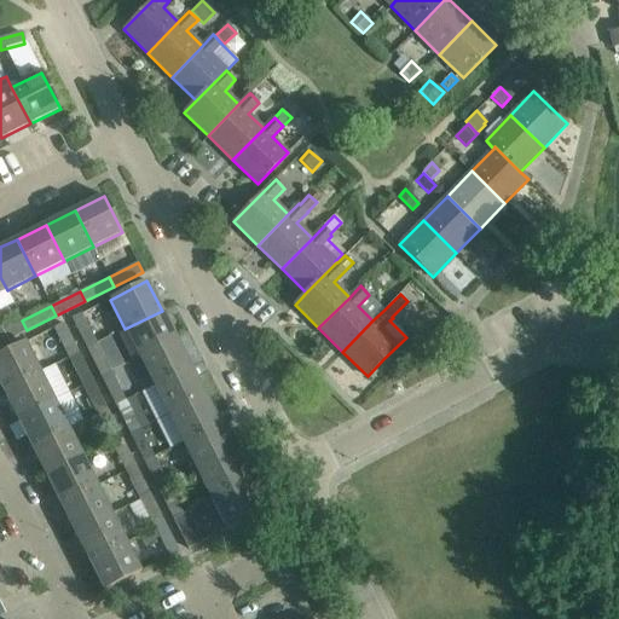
[(177,339),(162,311),(125,329),(139,358),(177,339)]
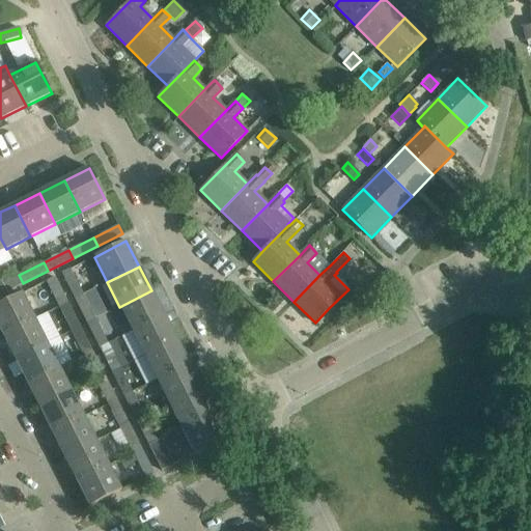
[(61,274),(75,299),(83,295),(70,269),(61,274)]
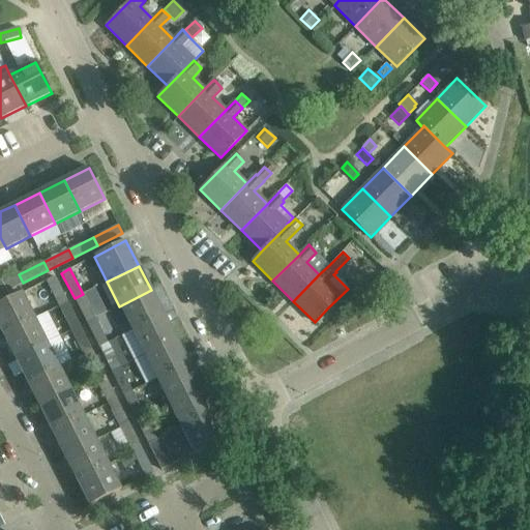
[(0,294),(23,283),(19,274),(0,284),(0,294)]
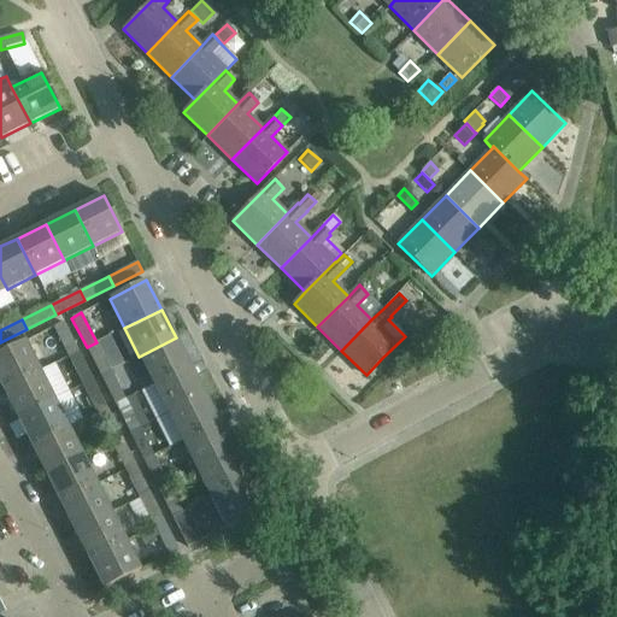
[(53,327),(68,357),(77,352),(63,322),(53,327)]
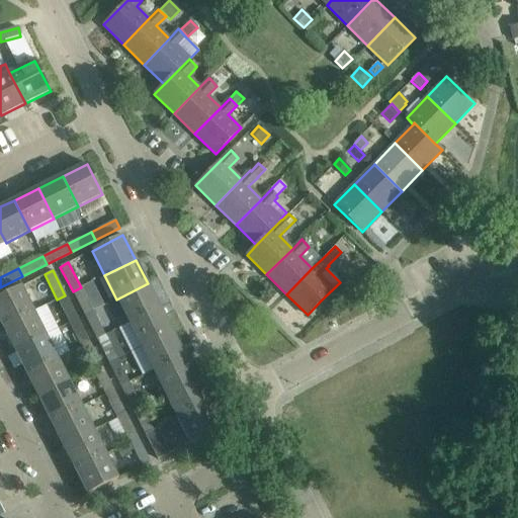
[(148,283),(116,299),(128,323),(160,308),(148,283)]
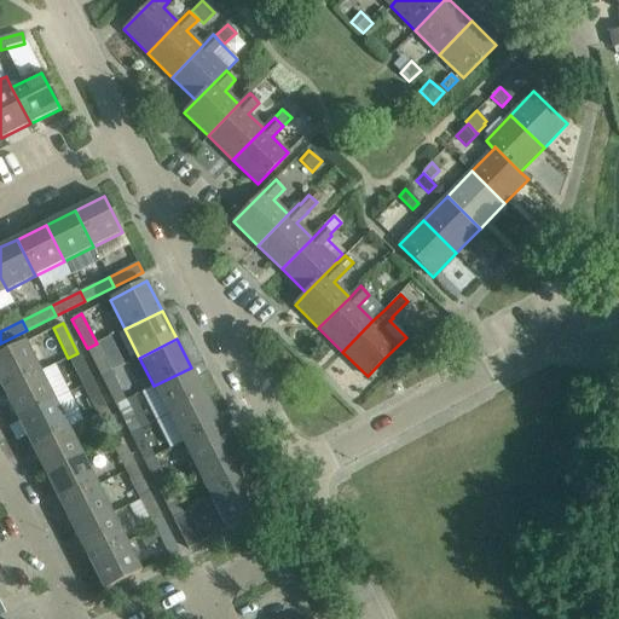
[(0,354),(0,385),(3,391),(40,372),(24,342),(0,354)]
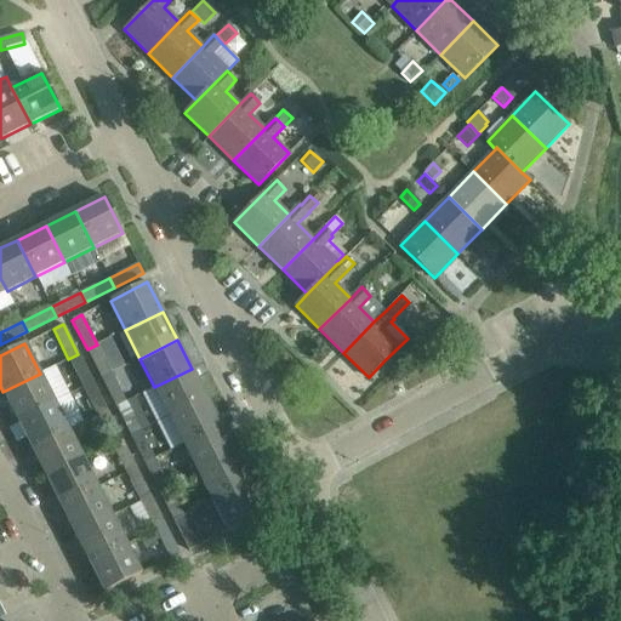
[(102,379),(112,372),(97,345),(87,349),(102,379)]
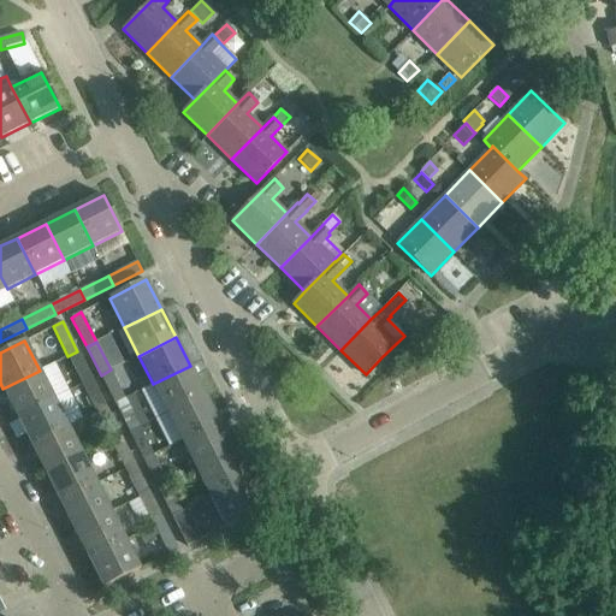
[(67,356),(82,384),(92,379),(77,351),(67,356)]
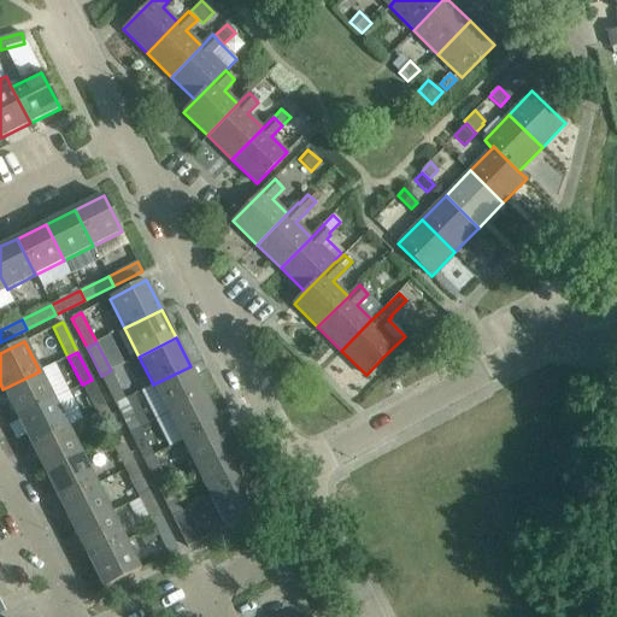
[(205,394),(191,366),(153,385),(168,413),(205,394)]
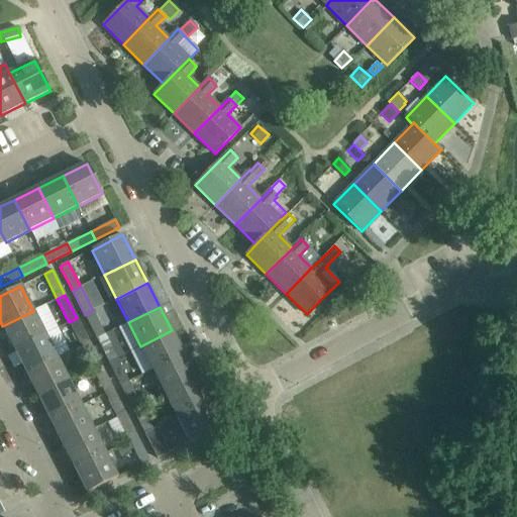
[(97,338),(105,334),(93,310),(85,315),(97,338)]
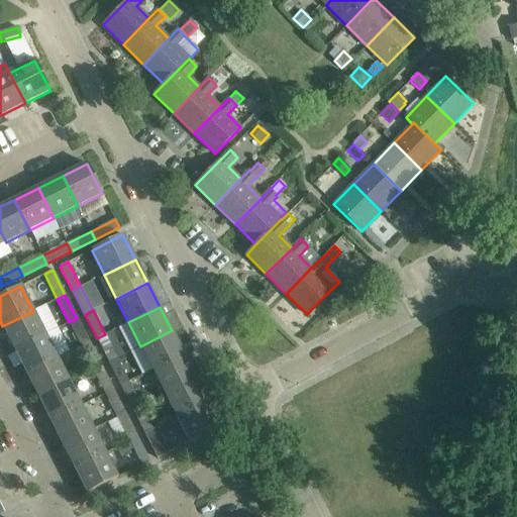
[(2,326),(14,350),(44,334),(33,311),(2,326)]
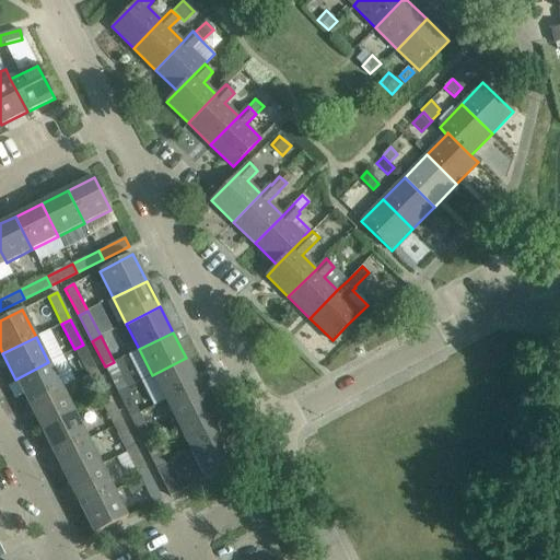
[(83,345),(74,349),(88,375),(96,371),(83,345)]
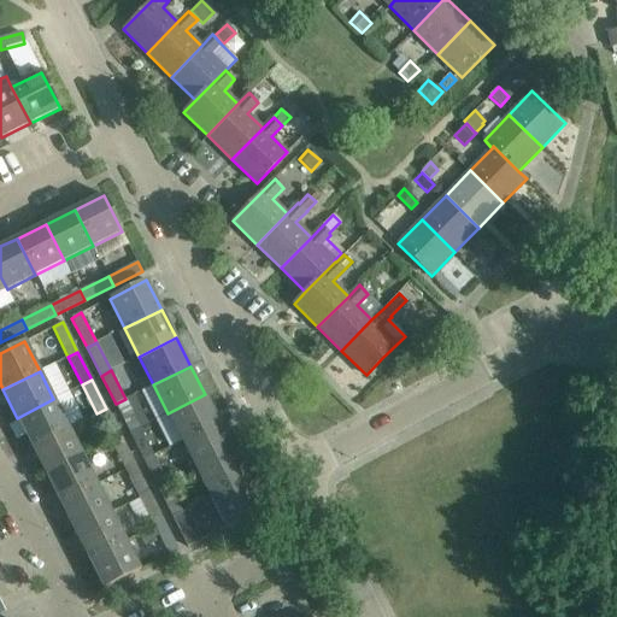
[(168,413),(182,442),(219,423),(205,394),(168,413)]
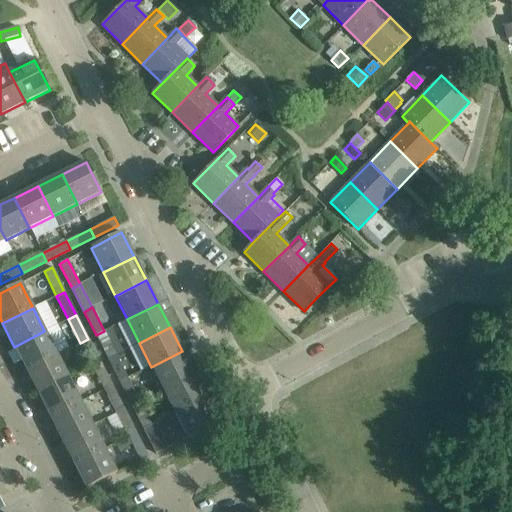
[(56,355),(44,331),(14,347),(26,370),(56,355)]
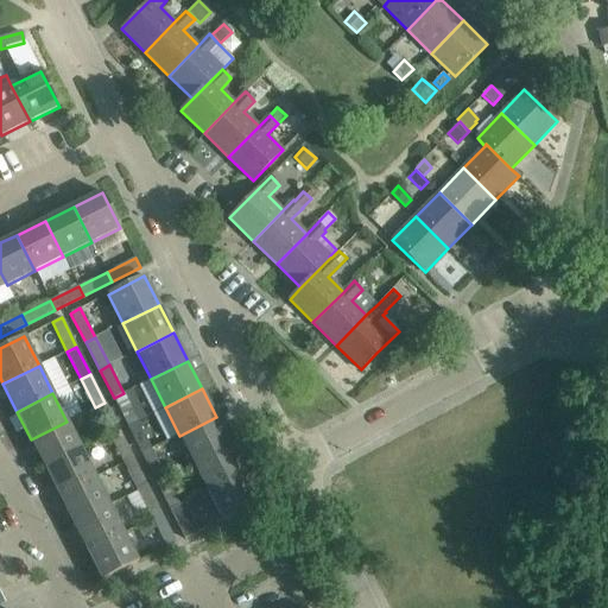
[(128,426),(138,422),(124,393),(114,398),(128,426)]
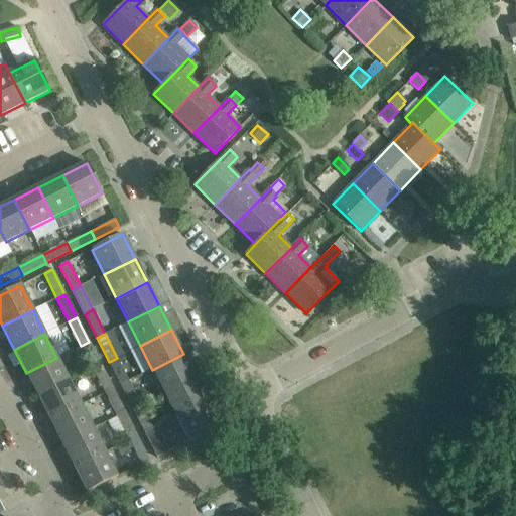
[(101,365),(89,342),(81,346),(81,347),(75,350),(79,356),(85,353),(93,369),(101,365)]
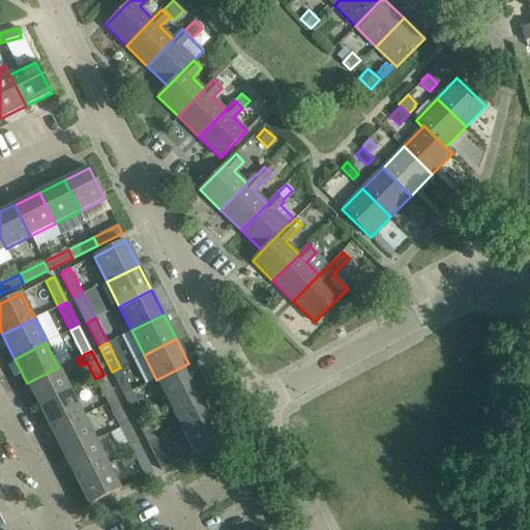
[(201,388),(188,363),(156,380),(169,405),(201,388)]
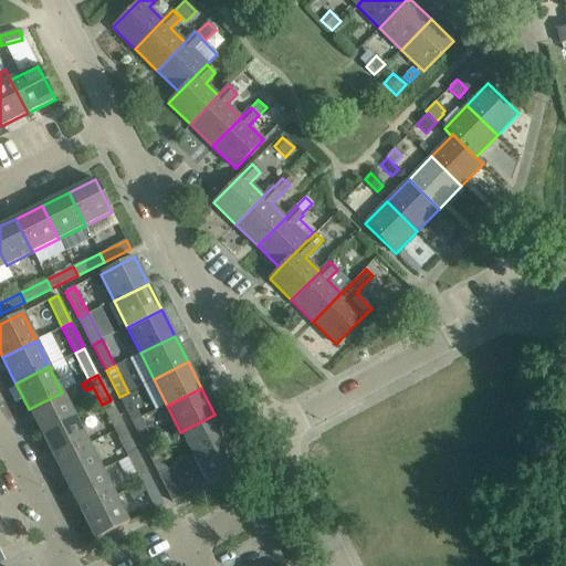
[(29,409),(42,436),(75,418),(62,392),(29,409)]
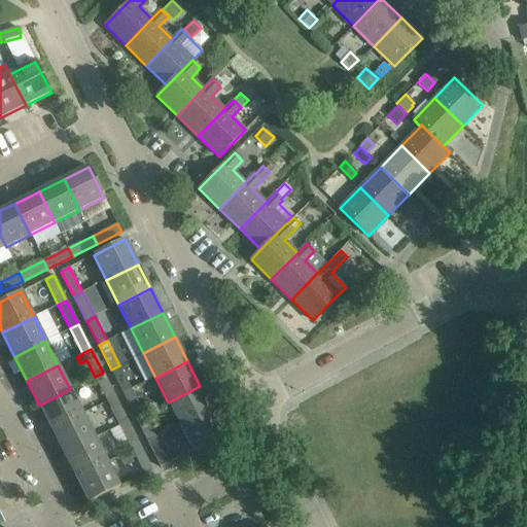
[(119,365),(111,370),(123,393),(131,389),(119,365)]
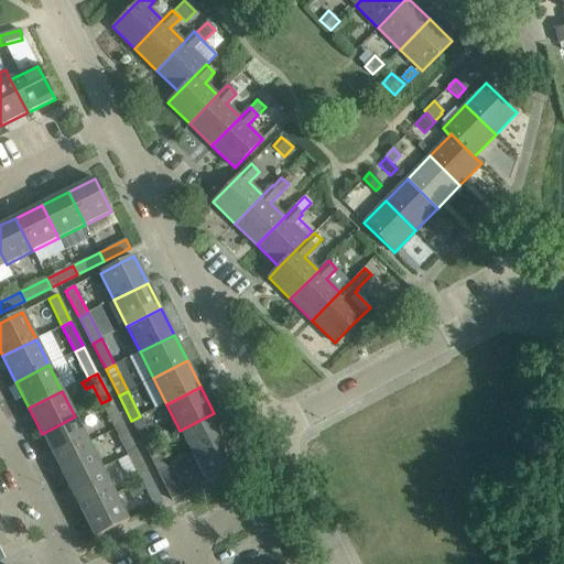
[(101,403),(115,430),(123,425),(110,399),(101,403)]
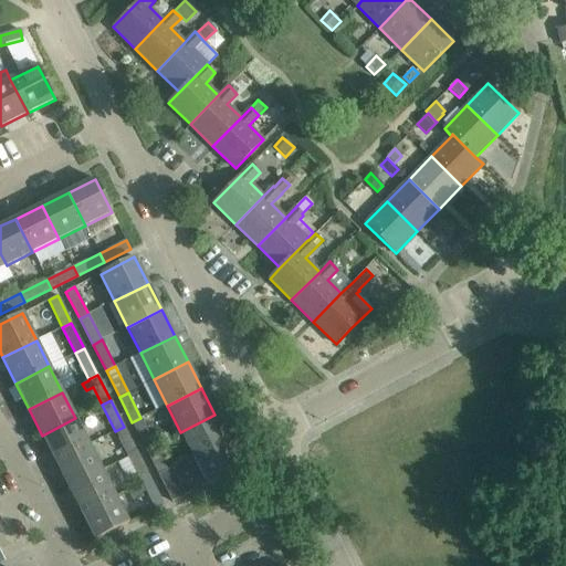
[(227,440),(215,415),(180,432),(194,458),(227,440)]
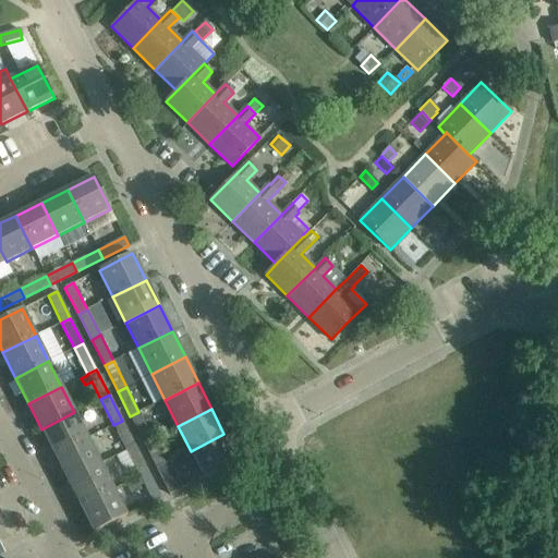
[(41,429),(55,455),(87,438),(74,412),(41,429)]
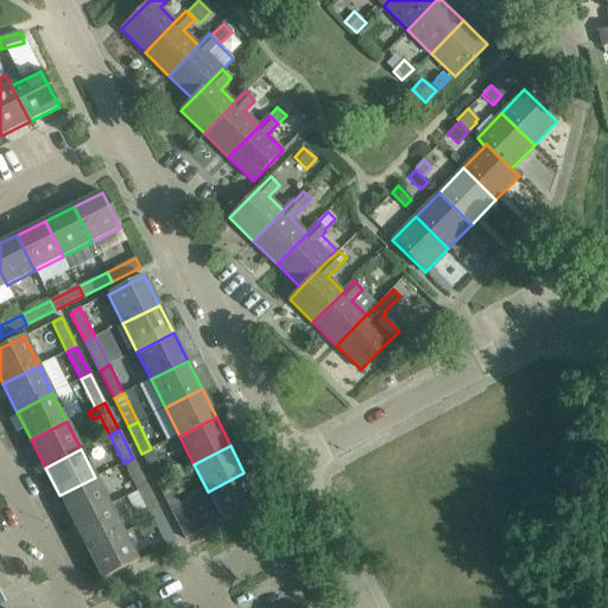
[(151,449),(141,454),(156,481),(165,476),(151,449)]
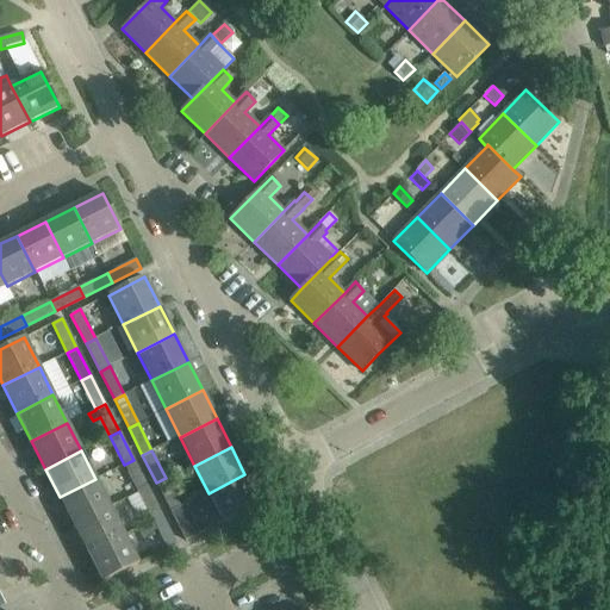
[(124,465),(138,493),(148,489),(134,460),(124,465)]
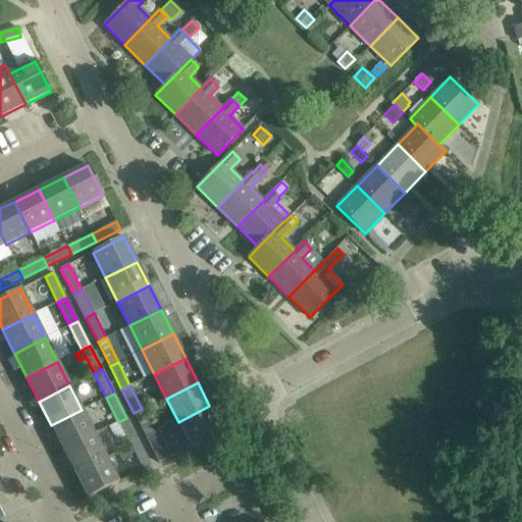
[(209,406),(178,422),(191,447),(222,431),(219,426),(222,424),(217,413),(214,414),(209,406)]
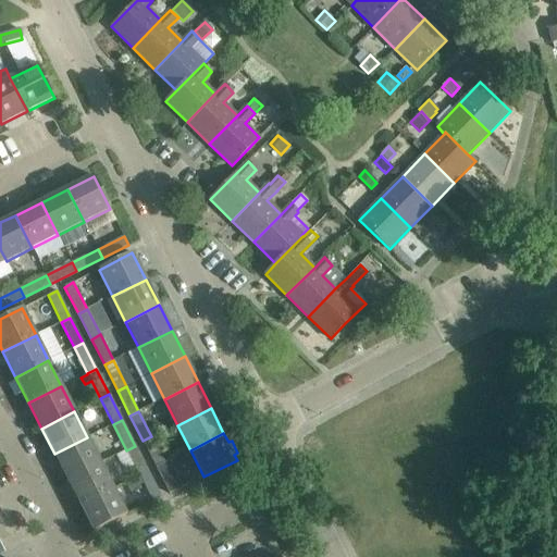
[(156,468),(164,462),(151,436),(143,441),(156,468)]
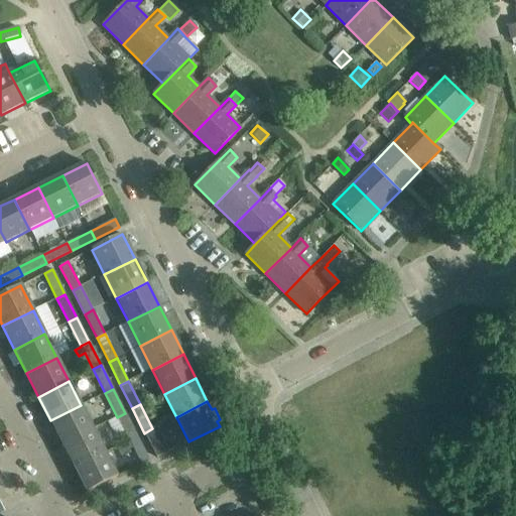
[(81,405),(50,420),(62,444),(93,428),(81,405)]
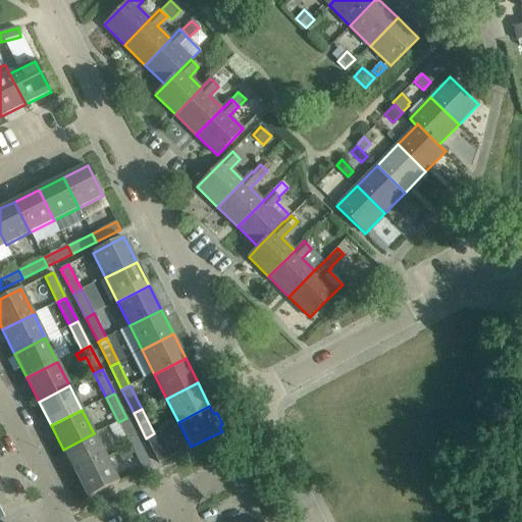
[(118,422),(131,446),(139,441),(126,418),(118,422)]
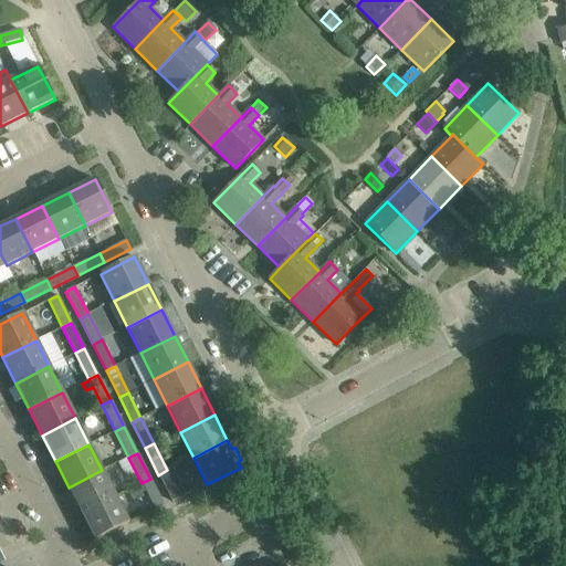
[(167,470),(158,475),(173,502),(185,495),(171,469),(167,470)]
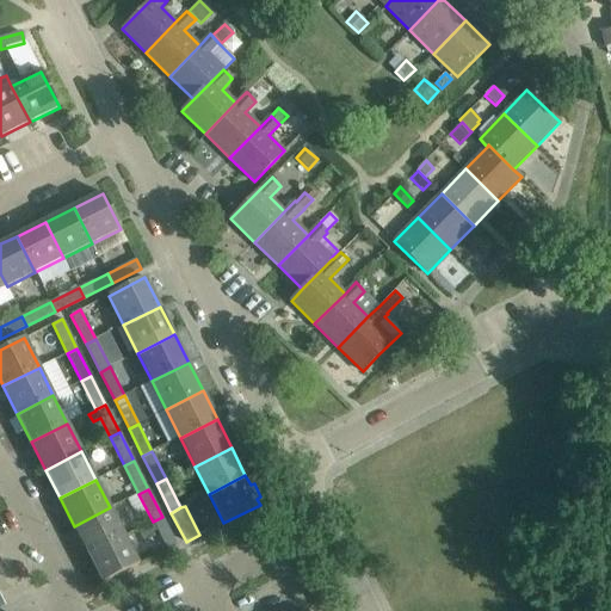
[(74,526),(88,554),(124,536),(110,507),(74,526)]
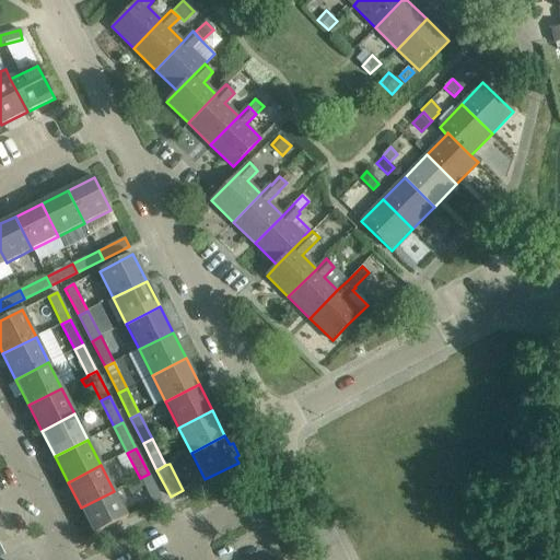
[(140,478),(126,485),(130,493),(143,486),(153,505),(162,501),(149,474),(140,478)]
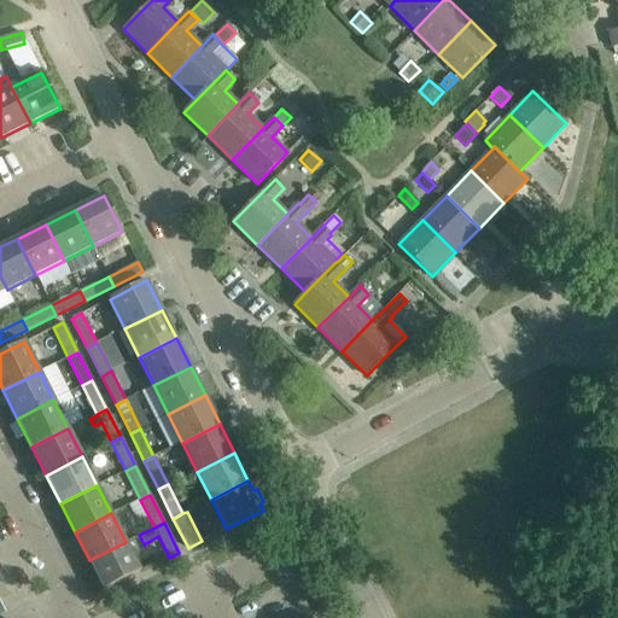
[(141,571),(126,542),(89,560),(104,590),(141,571)]
